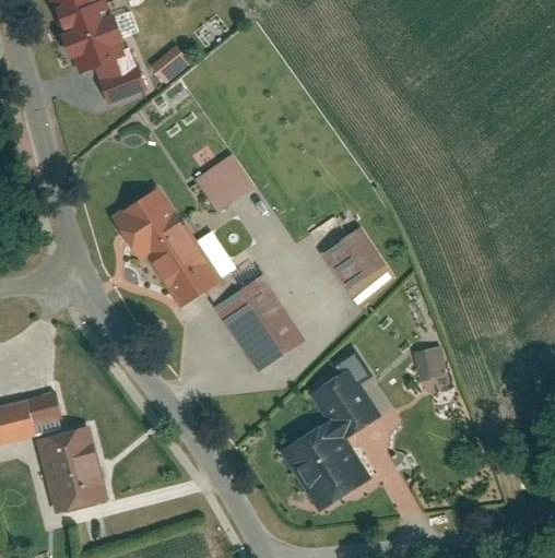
[(51,0),(80,72),(96,66),(129,52),(108,0),(51,0)]
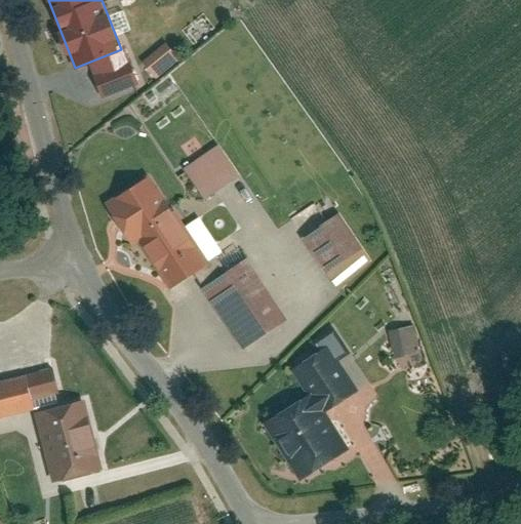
[(150,81),(172,58),(161,47),(138,69),(150,81)]
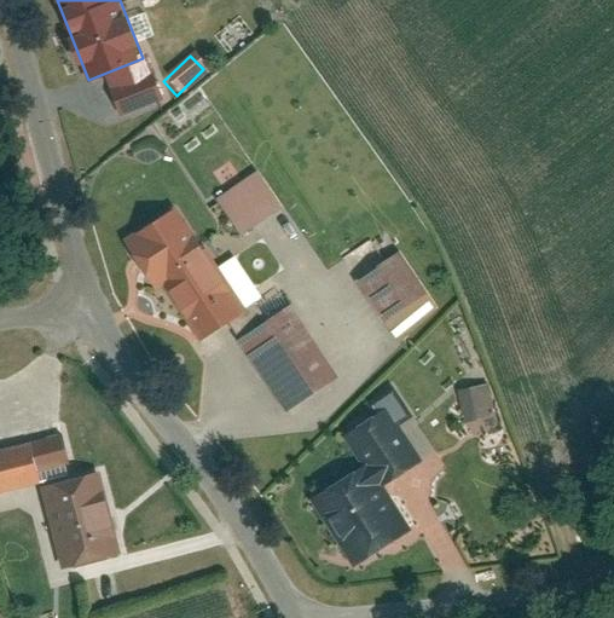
[(121,113),(162,97),(146,57),(143,58),(106,73),(121,113)]
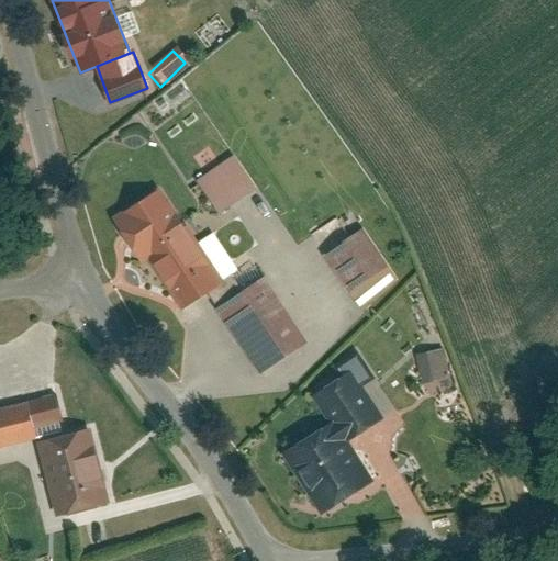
[(234,155),(196,180),(218,212),(256,186),(234,155)]
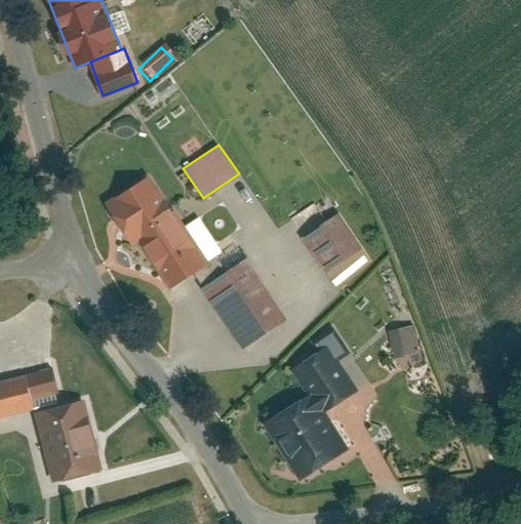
[(184,228),(148,176),(104,206),(130,245),(137,240),(170,288),(207,263),(184,228)]
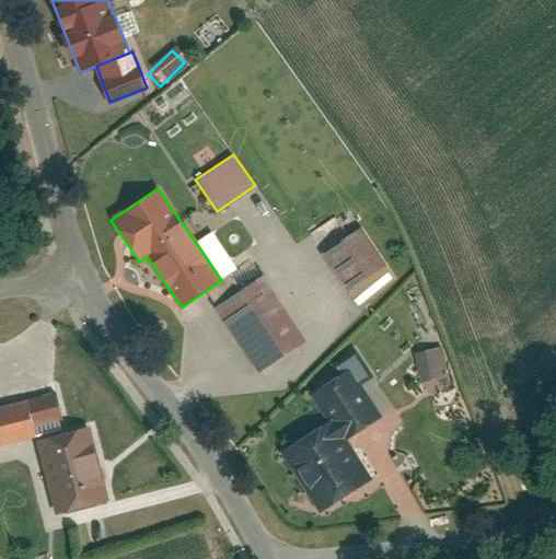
[(362,228),(322,254),(355,304),(395,278),(362,228)]
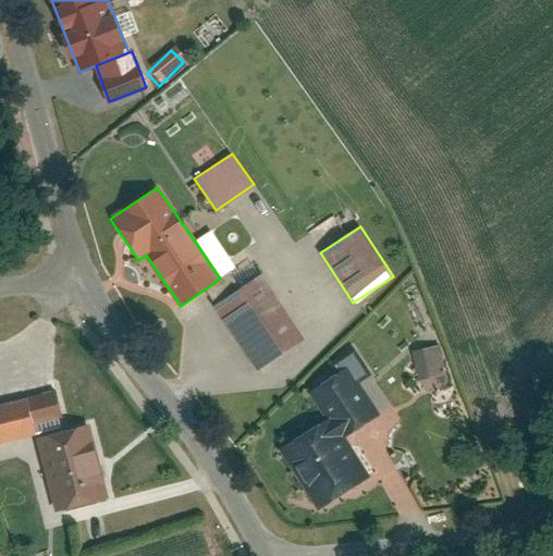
[(236,268),(211,231),(195,242),(220,279),(236,268)]
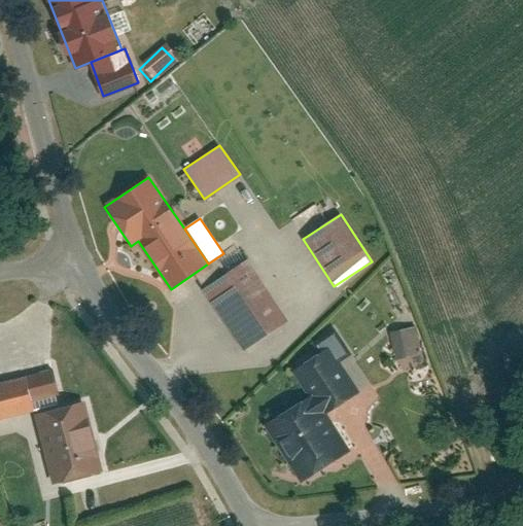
[(286,317),(246,259),(203,289),(242,347),(286,317)]
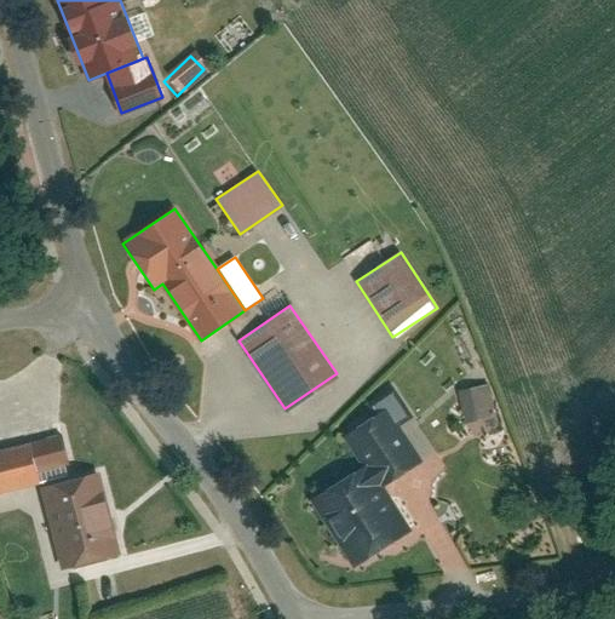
[(488,385),(461,389),(465,419),(492,416),(488,385)]
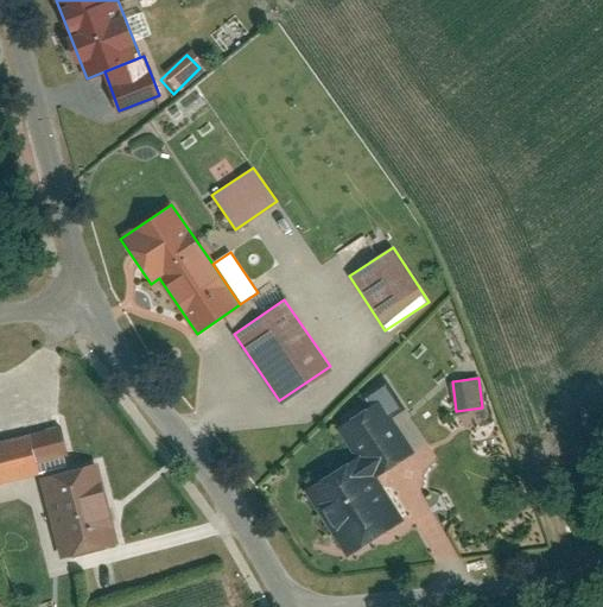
[(411,453),(379,402),(342,424),(362,456),(374,475),(411,453)]
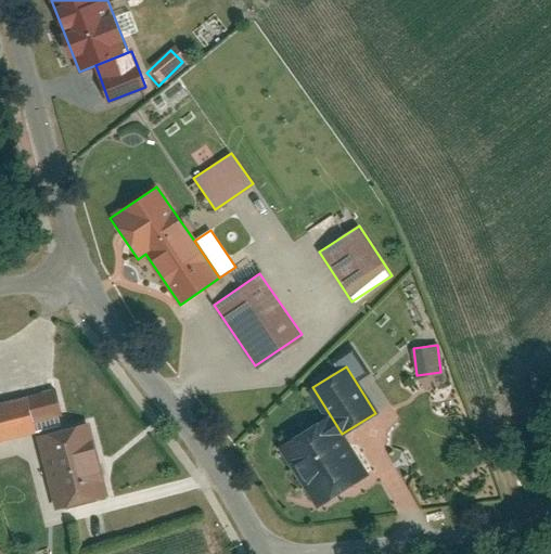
[(31,420),(61,413),(55,390),(26,397),(31,420)]
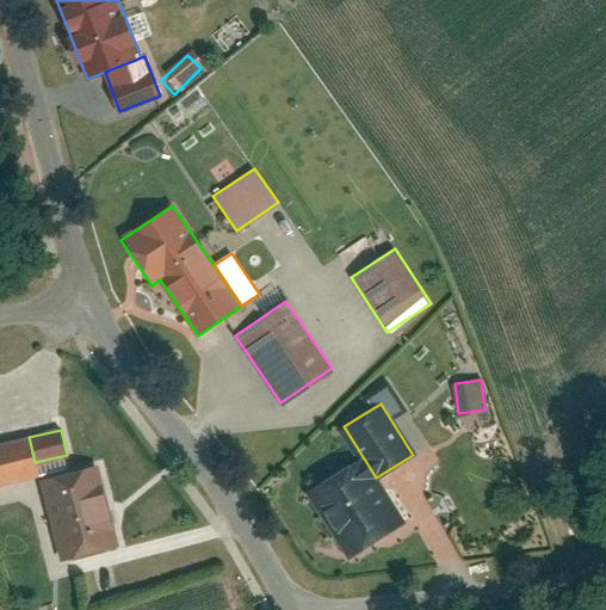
[(35,462),(29,437),(0,444),(0,482),(38,474),(35,462)]
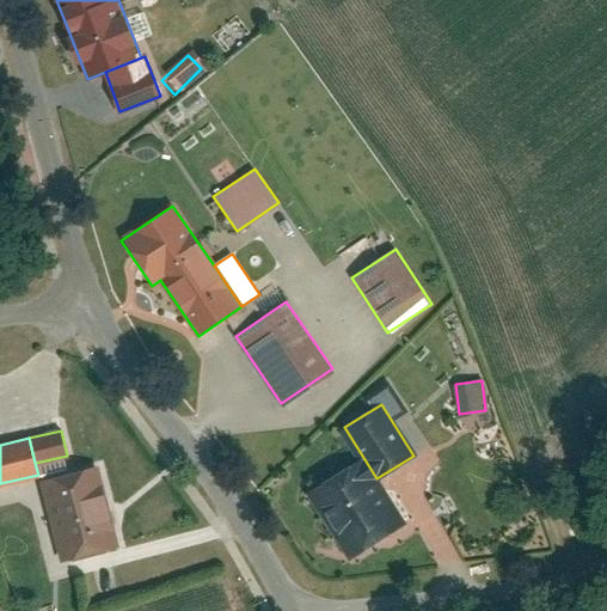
[(365,459),(307,494),(348,558),(405,523),(376,478),(365,459)]
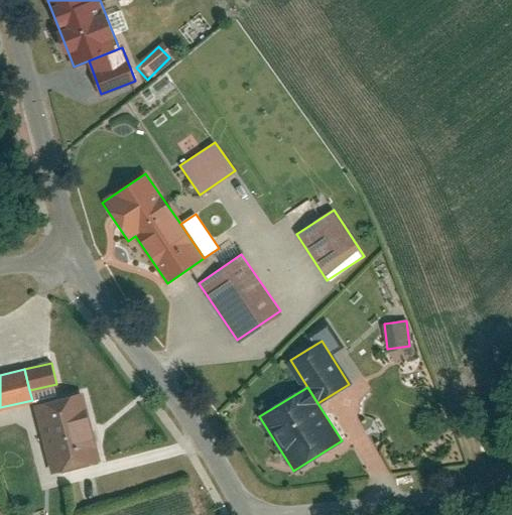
[(83,392),(34,405),(52,474),(101,462),(83,392)]
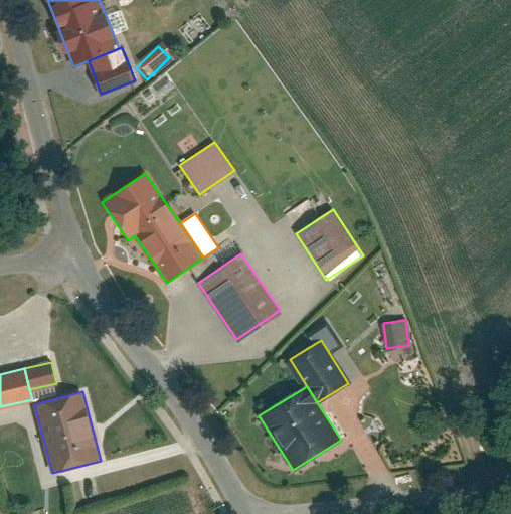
All buildings are outlined.
